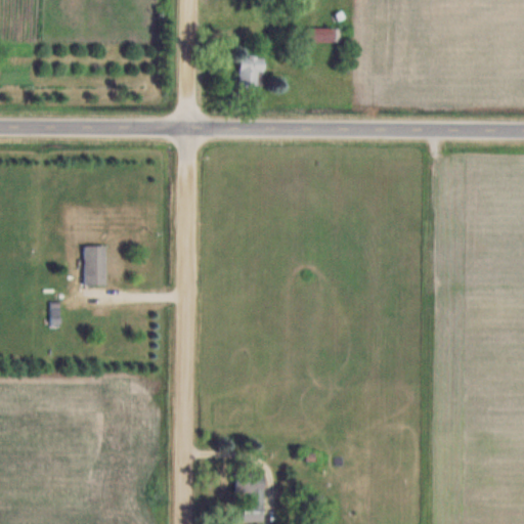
[(340,27),(307,27),(307,41),(340,41),(340,27)]
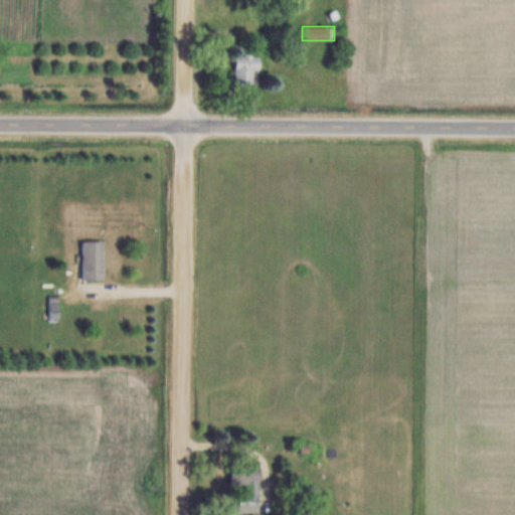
[(235,53),(235,86),(261,86),(261,53),(235,53)]
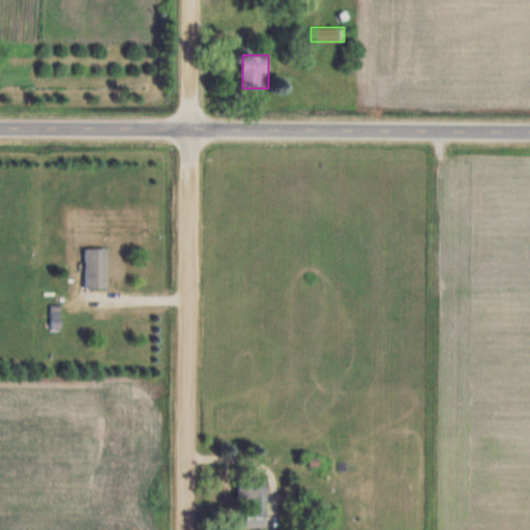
[(107,248),(86,248),(86,289),(108,288),(107,248)]
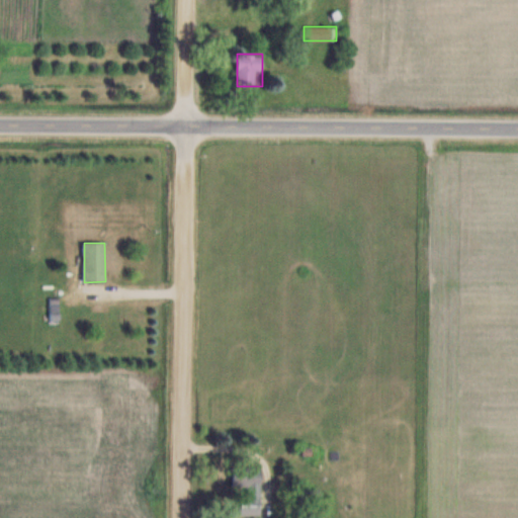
[(51,320),(59,320),(59,294),(51,294),(51,320)]
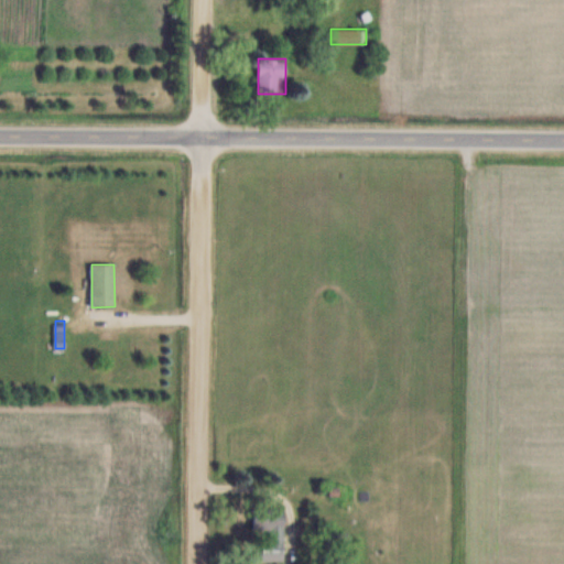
[(258,560),(285,560),(285,508),(258,508),(258,560)]
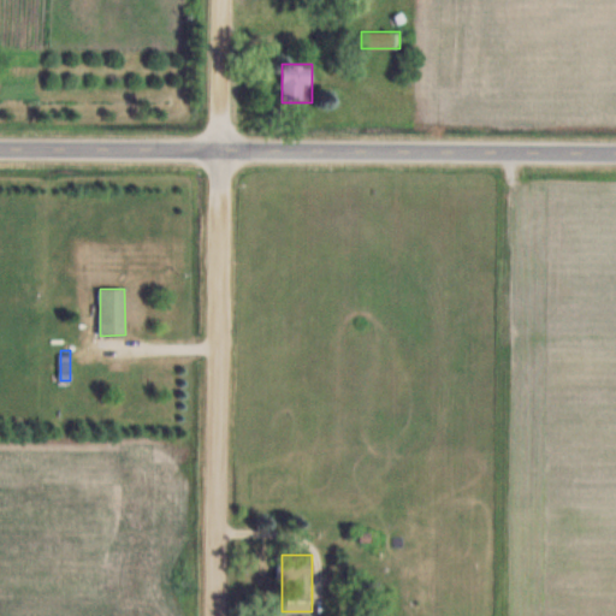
All buildings are outlined.
